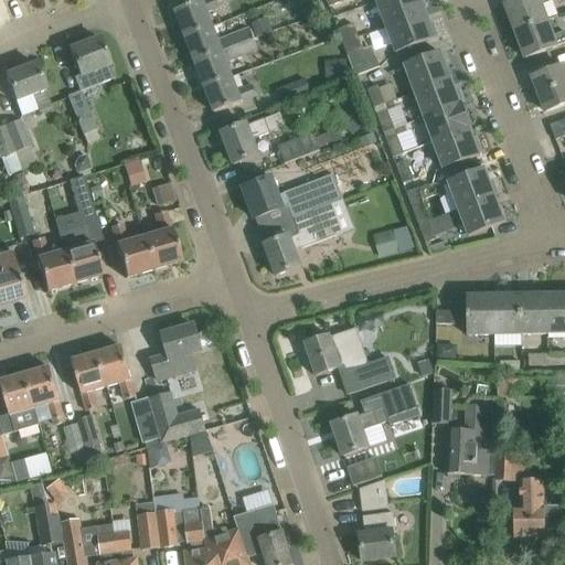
[(176,11),(185,38),(213,27),(208,12),(223,6),(220,0),(205,0),(203,1),(176,11)]
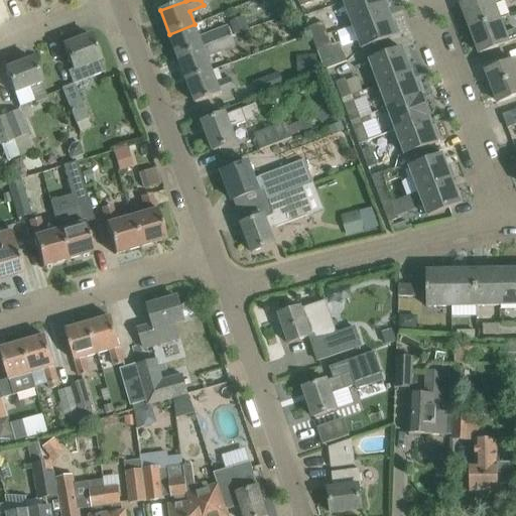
[(384,0),(349,0),(345,2),(354,24),(388,11),(384,0)]
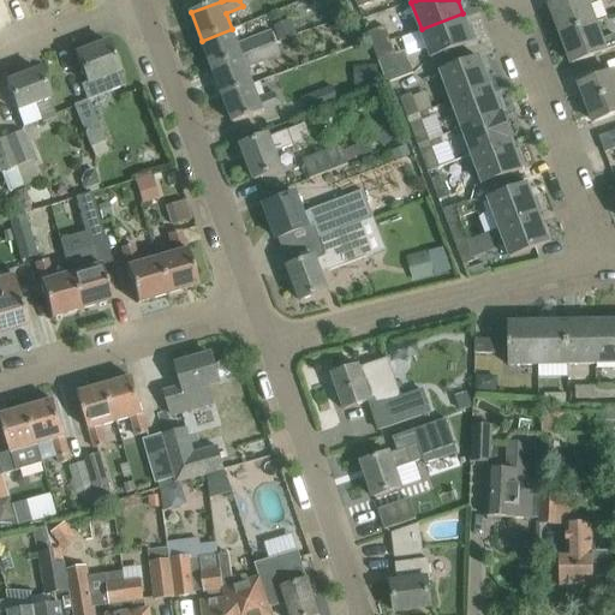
[(565,0),(550,6),(562,35),(596,22),(590,5),(602,0),(565,0)]
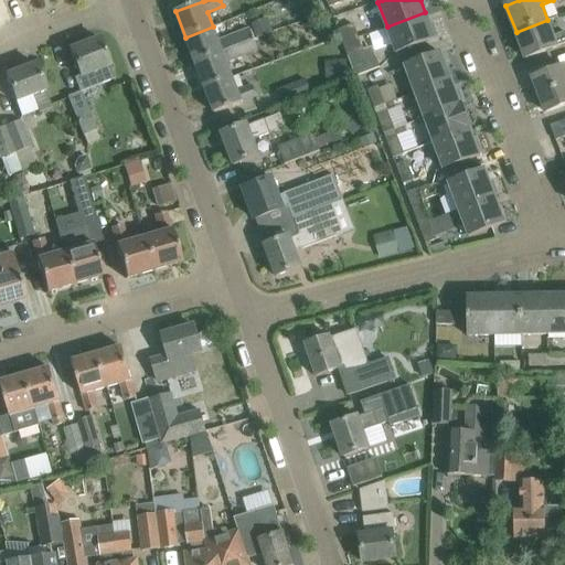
[(387,27),(396,52),(435,38),(425,12),(387,27)]
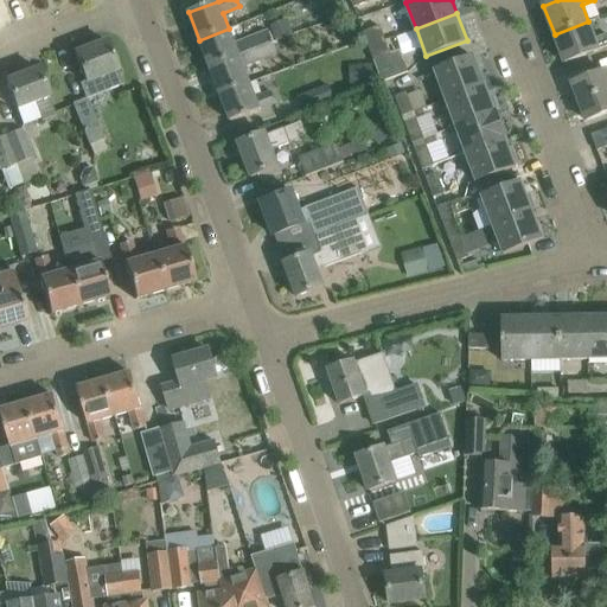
[(289,19),(270,26),(275,42),(294,36),(289,19)]
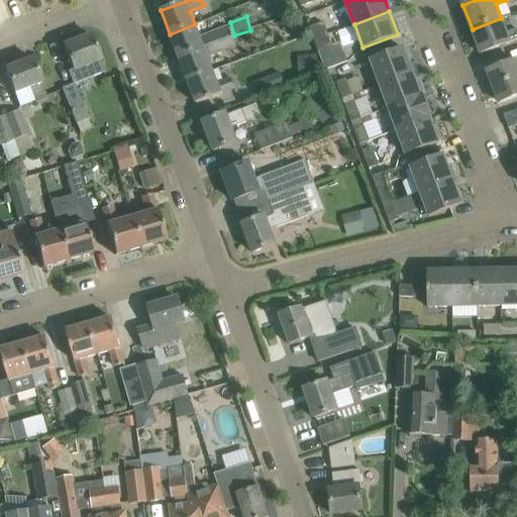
[(482,54),(491,50),(511,42),(510,42),(516,39),(516,27),(507,31),(501,18),(473,29),(482,54)]
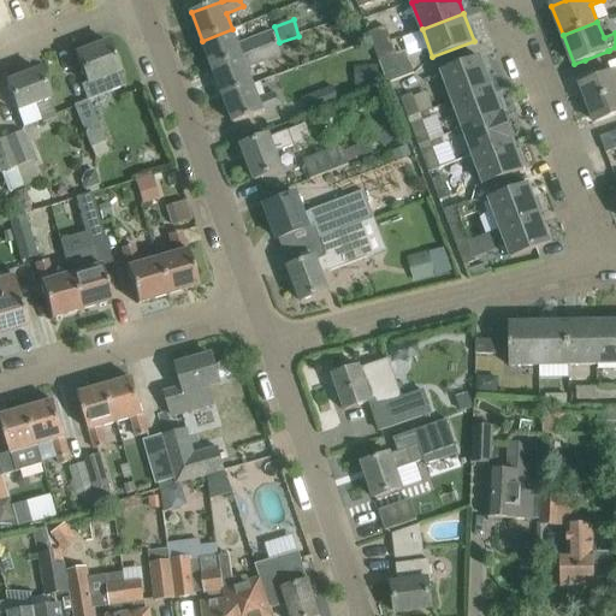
[(374,47),(391,41),(385,25),(368,33),(374,47)]
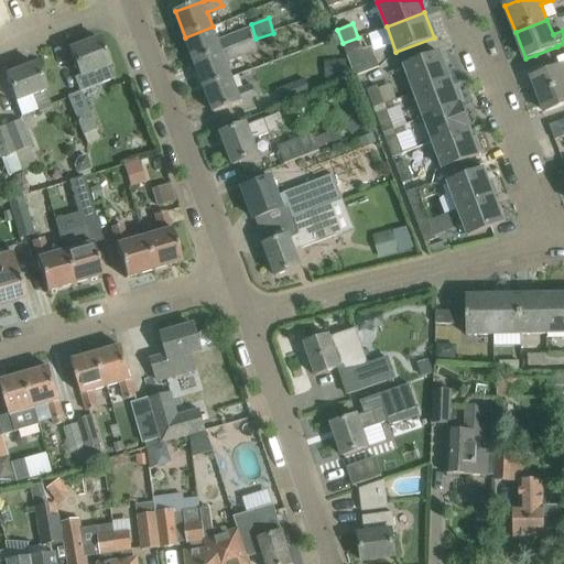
[(213,26),(185,38),(195,62),(205,58),(255,39),(250,28),(218,40),(213,26)]
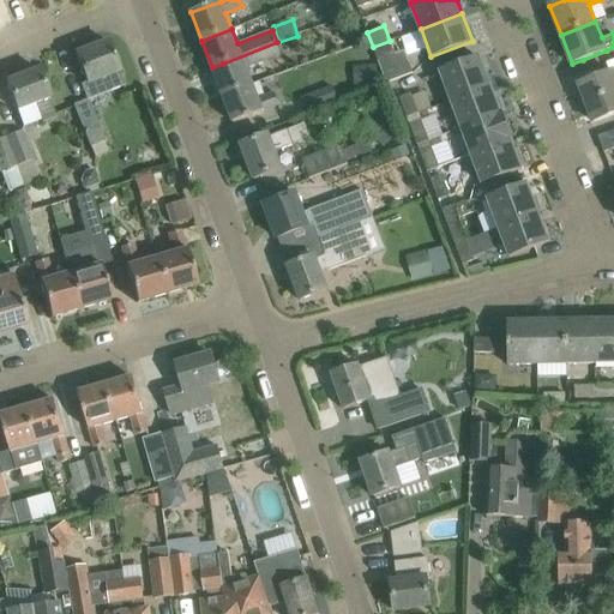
[(119,71),(108,41),(74,54),(85,82),(80,84),(86,100),(107,91),(108,92),(125,85),(119,71)]
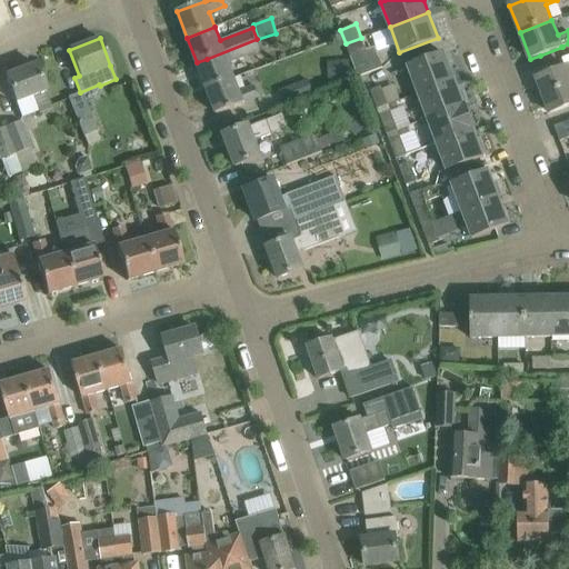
[(346,43),(351,57),(367,50),(361,38),(346,43)]
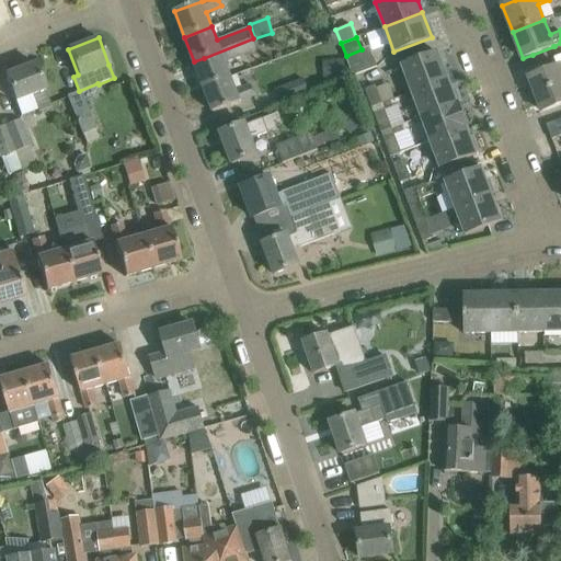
[(253,38),(204,58),(194,61),(204,87),(231,76),(226,64),(259,52),(253,38)]
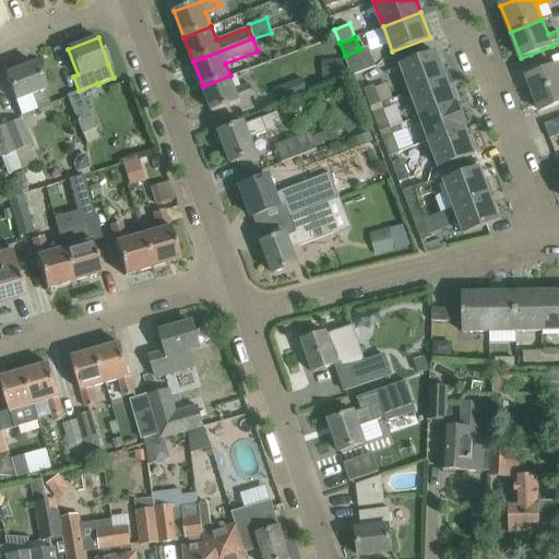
[(402,67),(412,92),(445,79),(437,54),(402,67)]
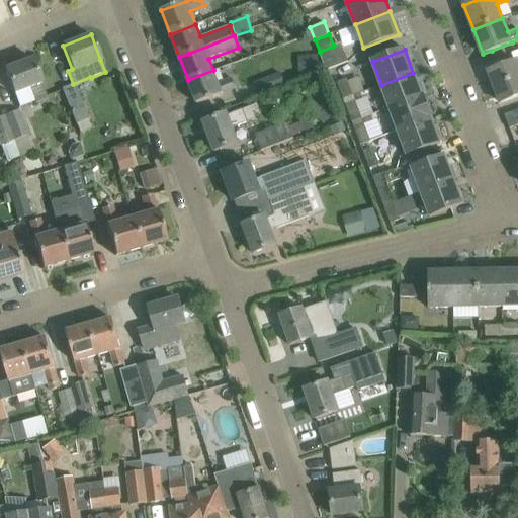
[(299,73),(320,72),(319,56),(299,57),(299,73)]
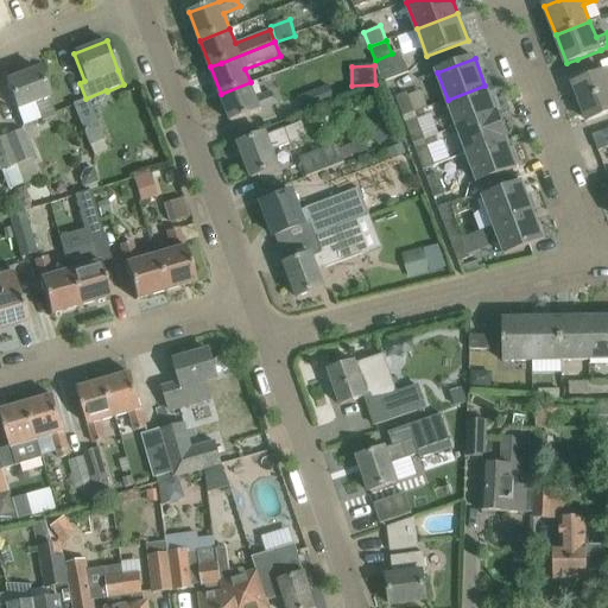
[(5,81),(17,111),(35,103),(42,122),(56,116),(49,97),(37,68),(5,81)]
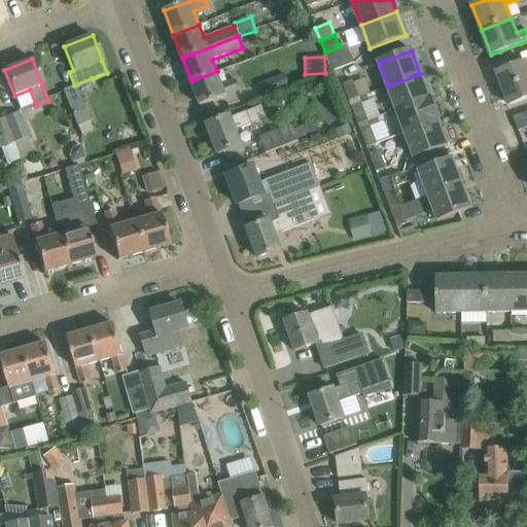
[(526,61),(517,65),(497,72),(510,105),(526,98),(526,61)]
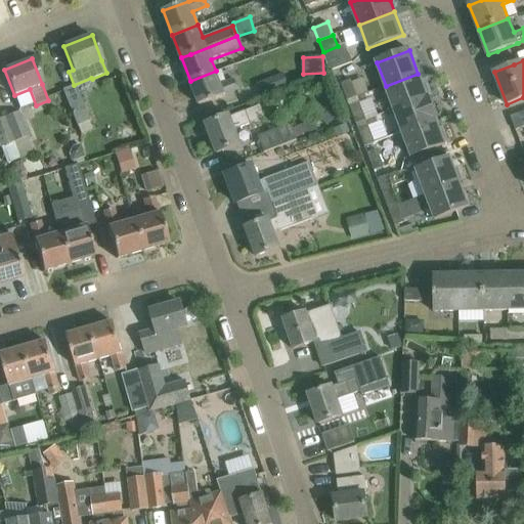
[(200,105),(209,101),(225,95),(238,90),(234,80),(221,85),(216,71),(190,81),(200,105)]
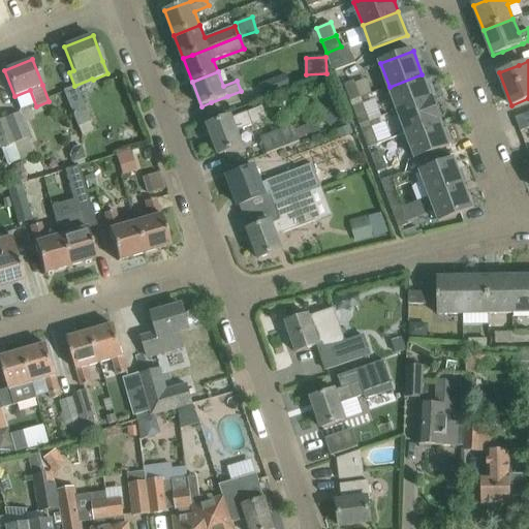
[(398,110),(431,98),(422,74),(390,87),(398,110)]
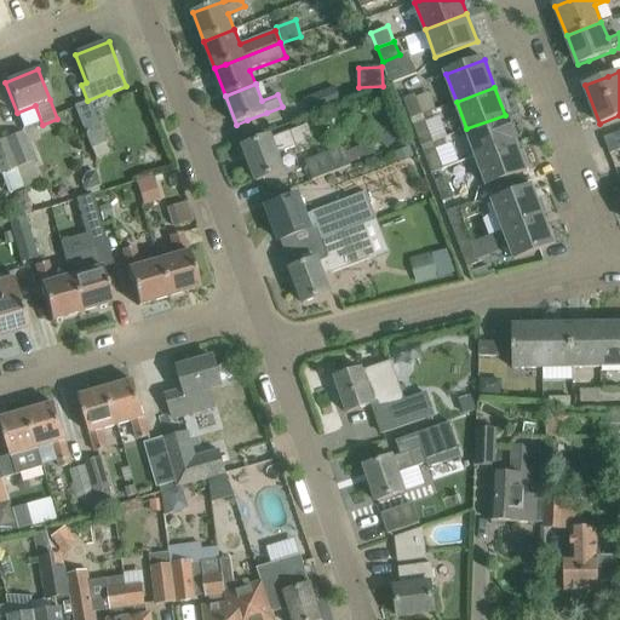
[(342,102),(337,89),(306,99),(311,114),(342,102)]
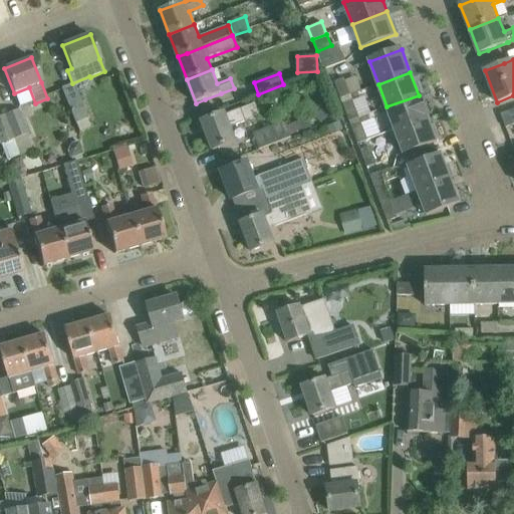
[(335,83),(341,98),(351,94),(346,83),(345,79),(335,83)]
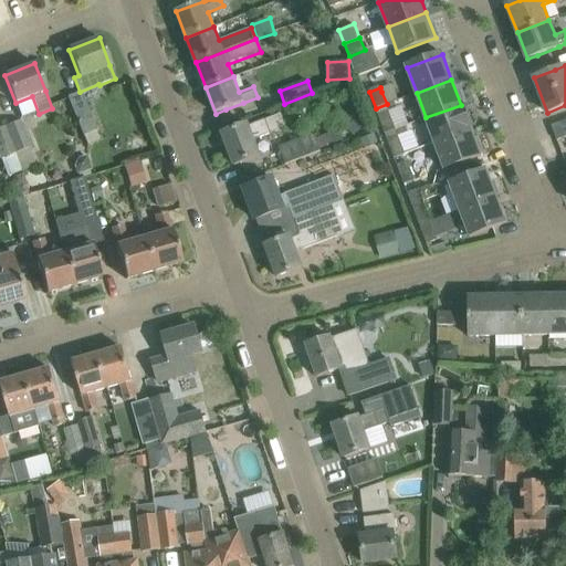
[(81,92),(67,97),(83,135),(96,129),(81,92)]
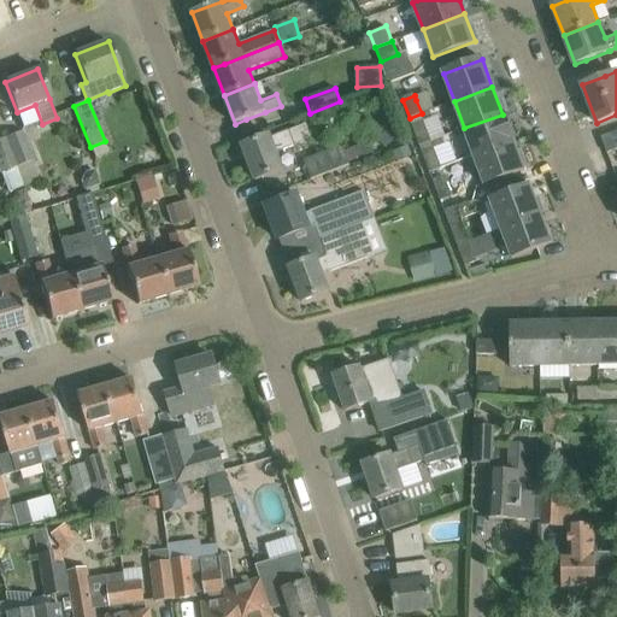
[(475,156),(501,145),(512,141),(503,115),(464,128),(475,156)]
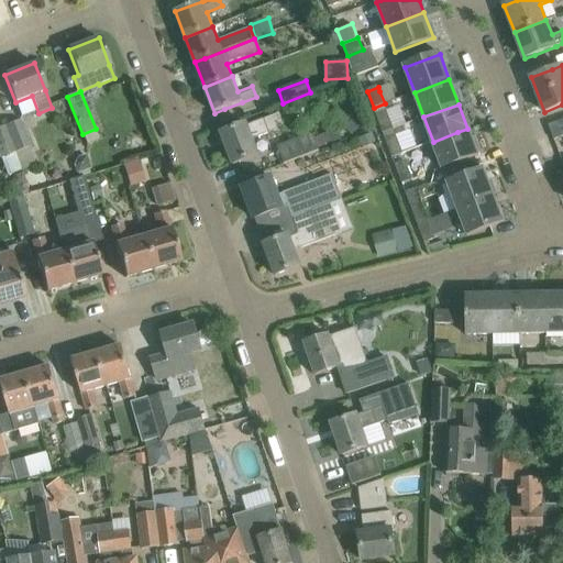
[(387,111),(387,109),(376,113),(384,133),(394,129),(387,111)]
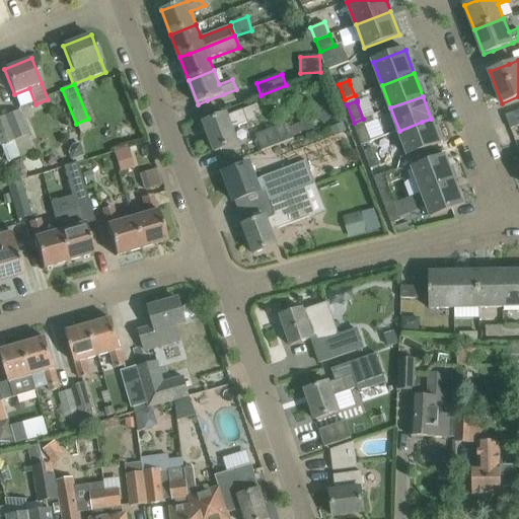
[(325,103),(314,114),(324,125),(336,115),(325,103)]
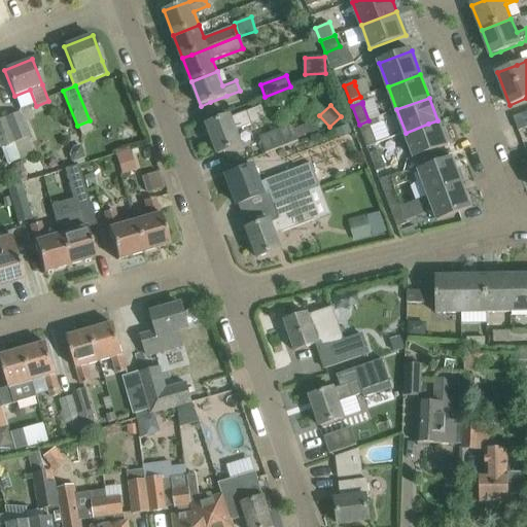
[(18,111),(3,116),(18,154),(32,149),(18,111)]
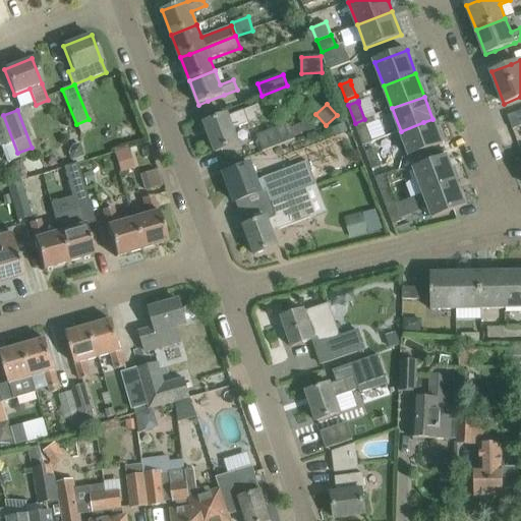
[(216,153),(239,143),(233,129),(249,123),(244,110),(228,116),(228,114),(205,123),(216,153)]
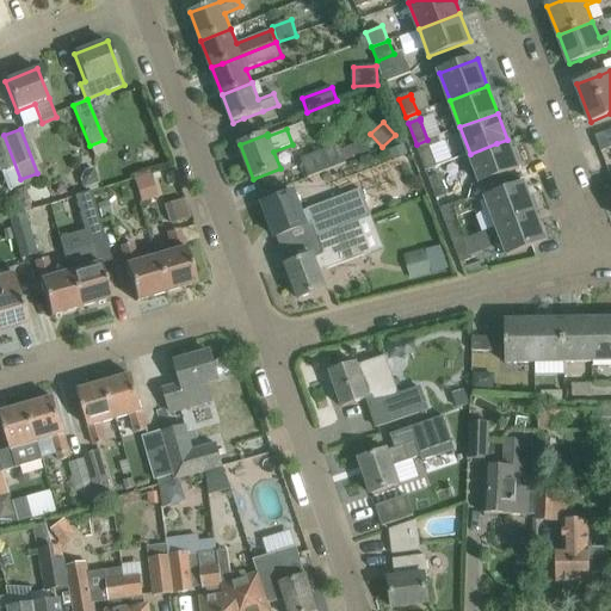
[(610,130),(596,136),(602,152),(610,148),(610,130)]
